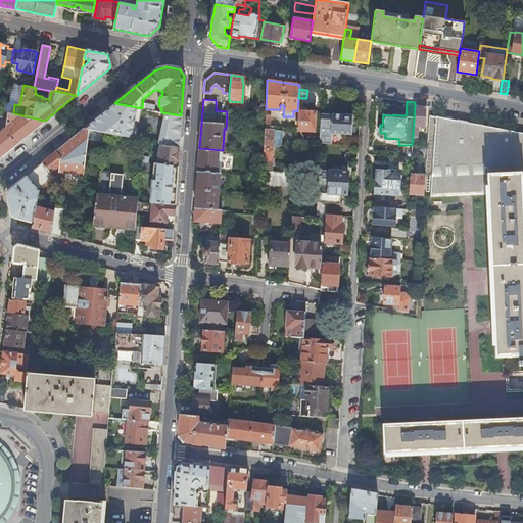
[(142,108),(114,103),(84,128),(103,132),(136,139),(142,108)]
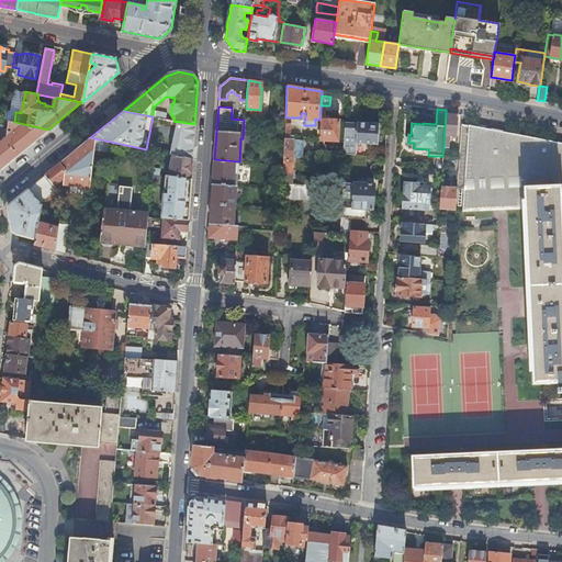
[(446,113),(444,146),(449,147),(450,135),(457,136),(458,114),(446,113)]
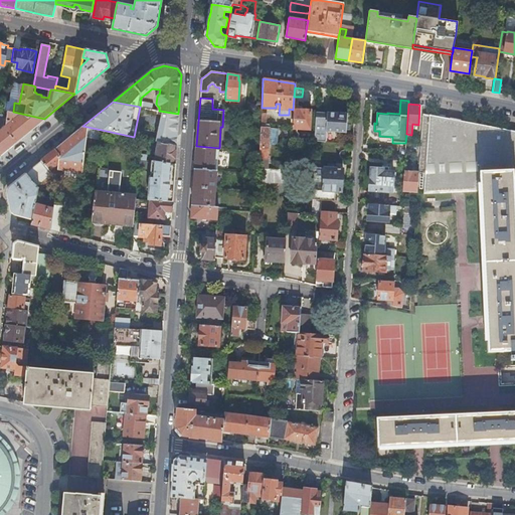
[(291,139),(298,139),(298,134),(297,131),(297,128),(310,129),(311,111),(293,110),(291,139)]
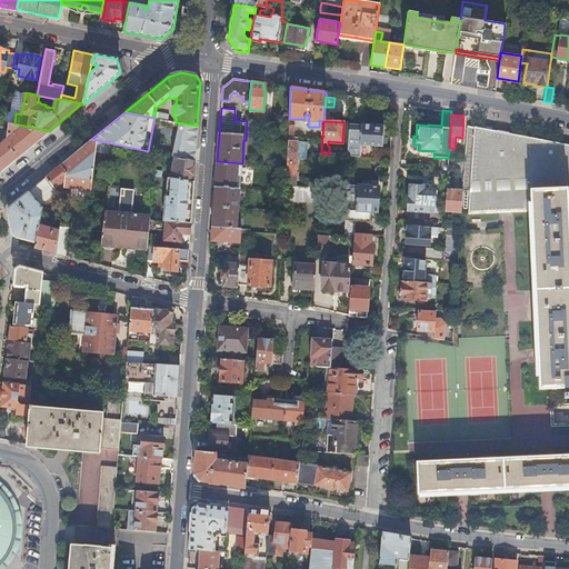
[(0,170),(23,152),(49,131),(15,123),(9,122),(7,139),(6,139),(0,143),(0,146),(1,147),(0,147),(0,170)]
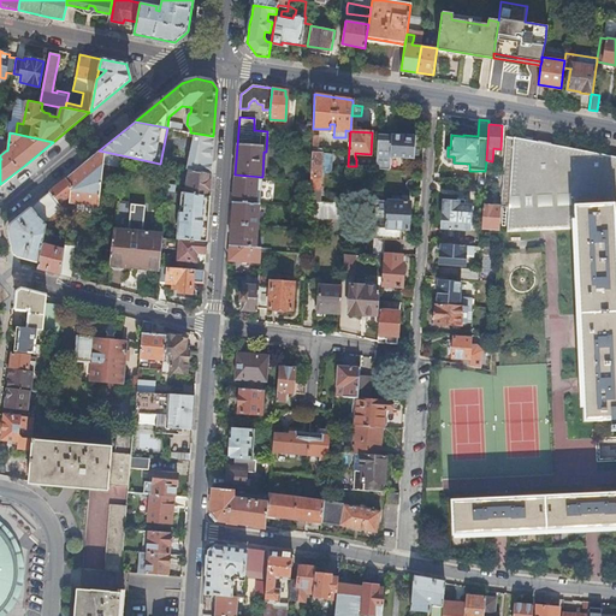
[(375,169),(389,170),(389,157),(414,159),(415,136),(413,136),(413,135),(404,134),(404,135),(378,134),(375,169)]
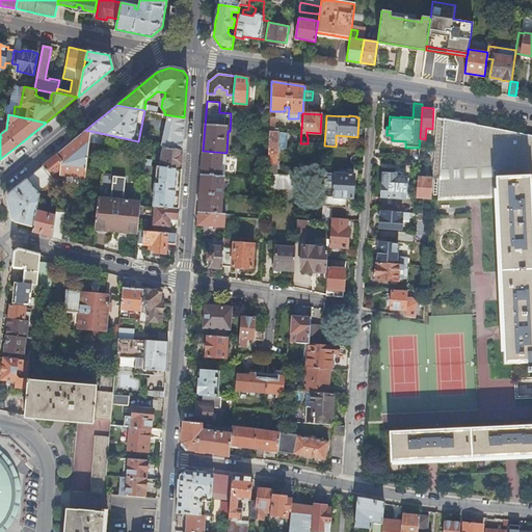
[(431,197),(431,198),(469,197),(496,196),(496,177),(529,176),(530,194),(531,194),(531,135),(499,129),(451,120),(443,117),(443,120),(436,117),(433,159),(432,178),(431,197)]
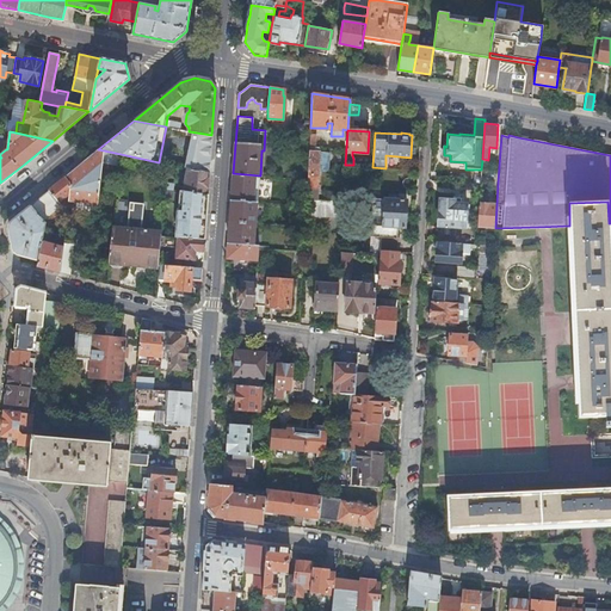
[(121,154),(98,149),(72,171),(68,201),(68,207),(69,201),(76,202),(94,204),(98,204),(103,161),(119,165),(121,154)]
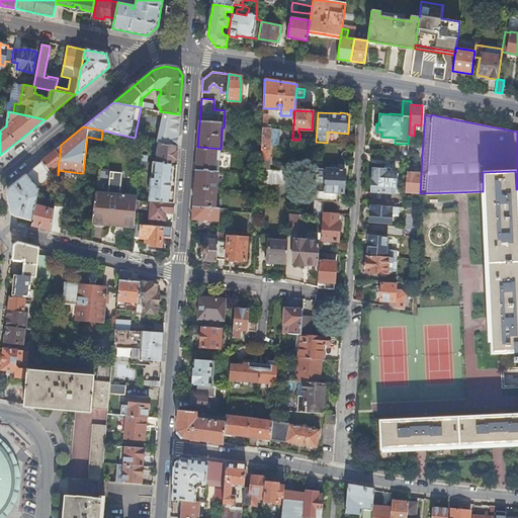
[(260,152),(260,159),(268,160),(270,136),(270,128),(266,128),(262,127),(260,152)]
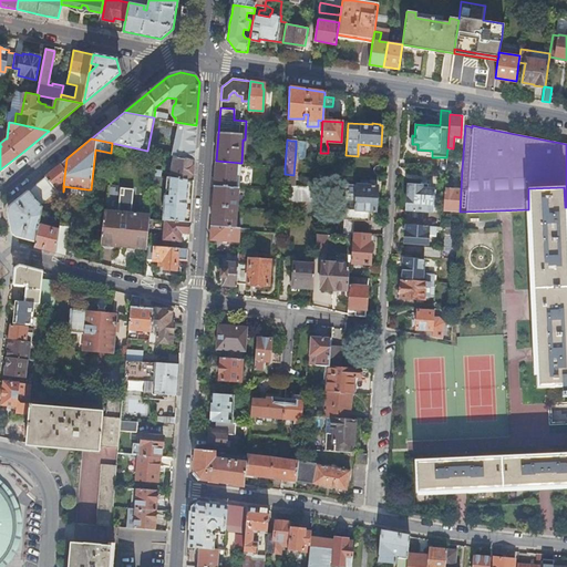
[(296,141),(296,148),(306,150),(306,141),(299,141),(296,141)]
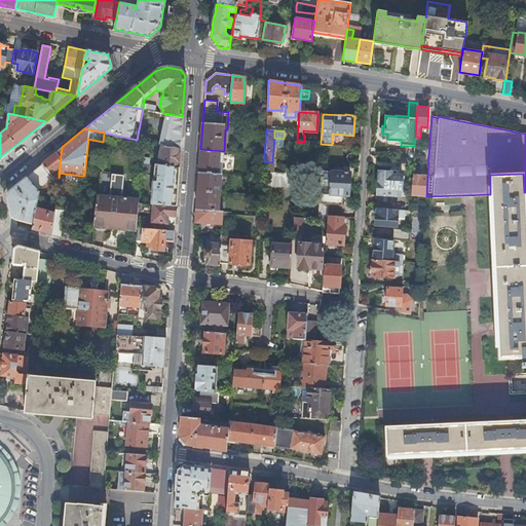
[(158,164),(179,167),(180,149),(161,145),(160,150),(155,149),(154,156),(159,157),(158,164)]
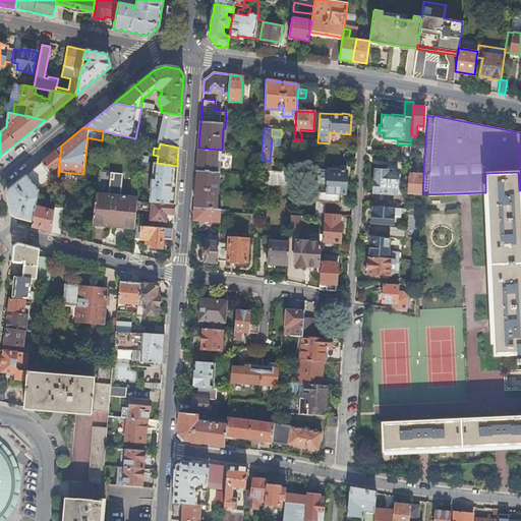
[(58,171),(61,146),(42,162),(53,175),(53,176),(58,176),(58,171)]
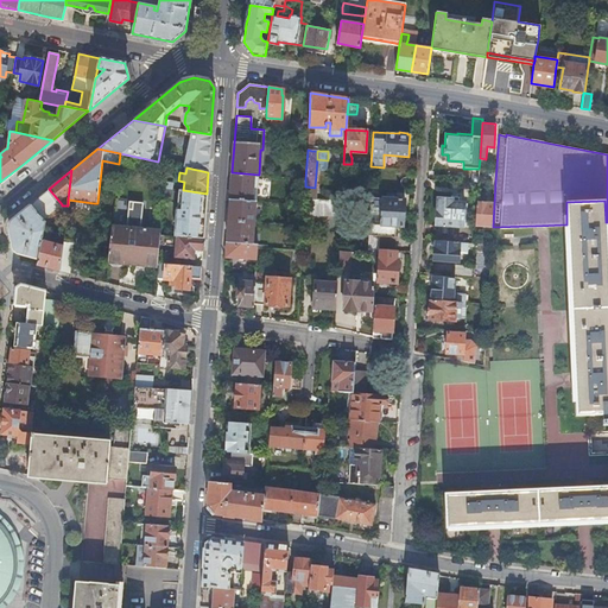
[(255,201),(257,201),(259,175),(232,172),(230,198),(255,201)]
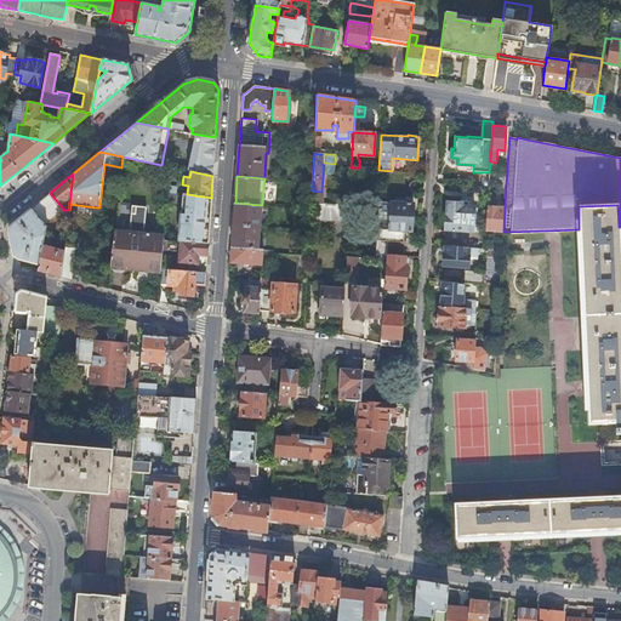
[(63,209),(50,193),(32,208),(45,223),(51,218),(63,209)]
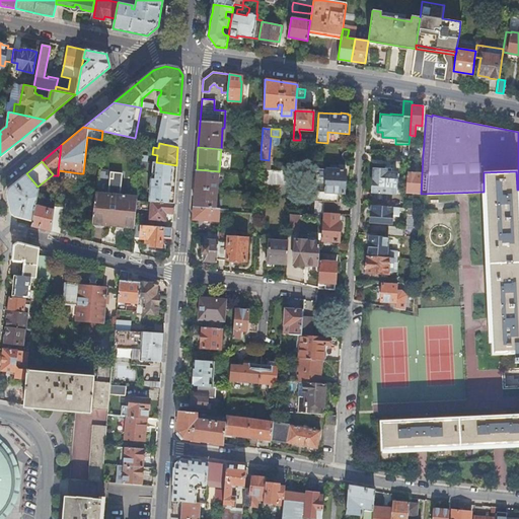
[(173,203),(176,165),(156,162),(154,162),(153,178),(152,178),(150,201),(151,201),(173,203)]
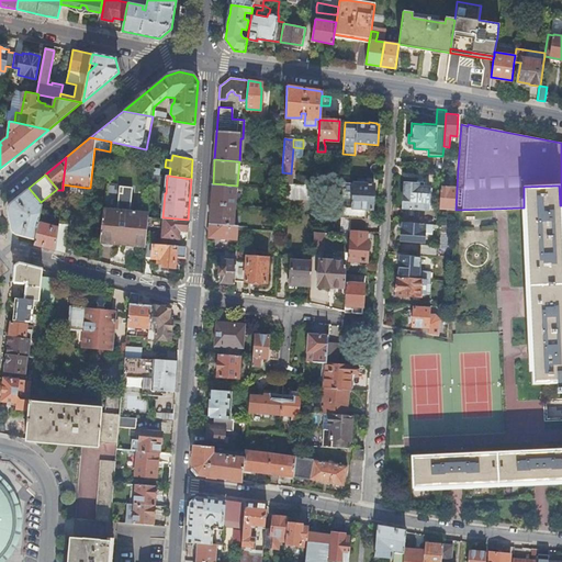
[(315,200),(316,184),(281,182),(281,189),(281,198),(315,200)]
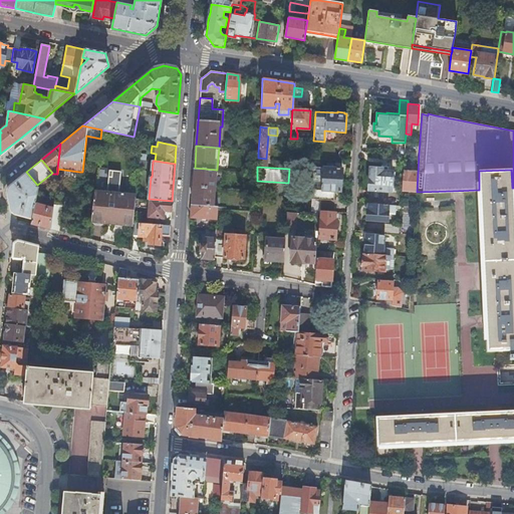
[(312,199),(334,201),(334,191),(340,192),(341,169),(322,168),(312,167),(311,199),(312,199)]
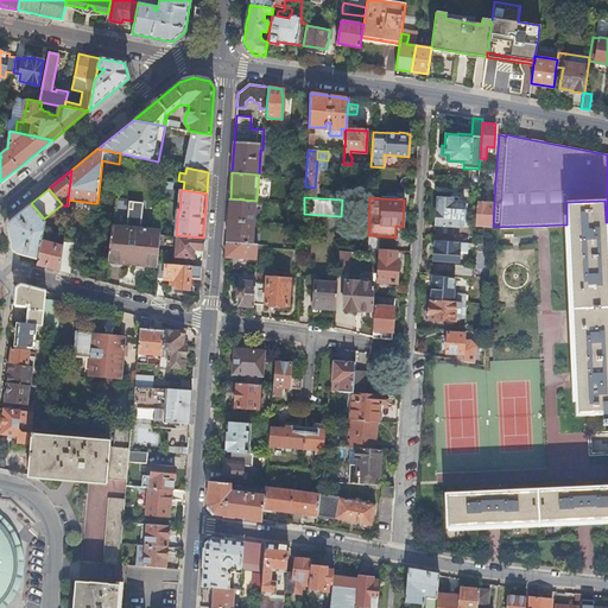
[(253,222),(257,222),(258,219),(254,217),(255,201),(230,198),(228,220),(253,222)]
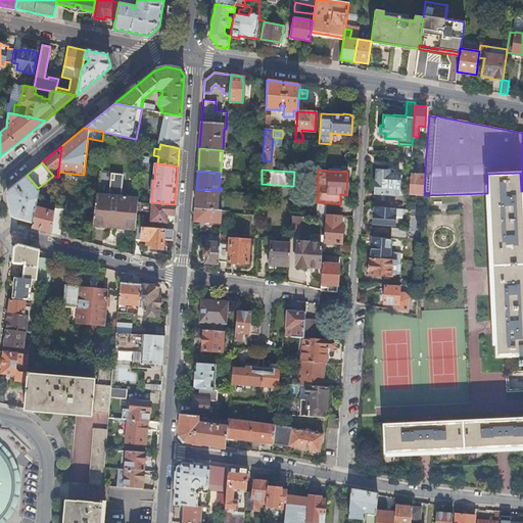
[(399,172),(377,171),(376,181),(375,181),(375,192),(397,194),(399,172)]
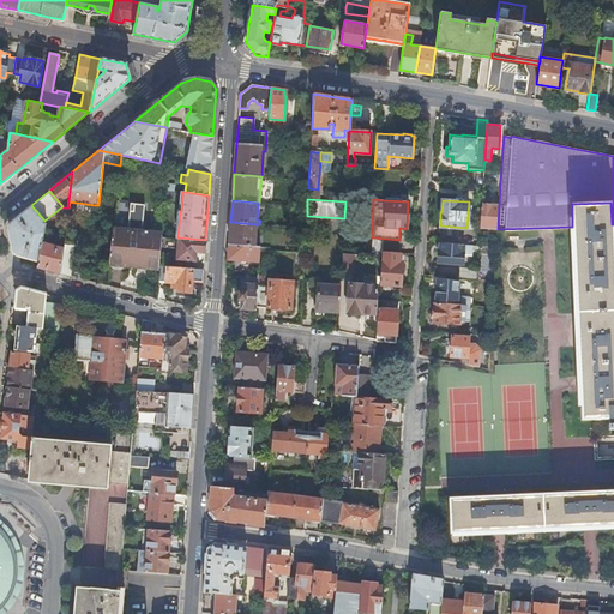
[(95,205),(77,203),(76,211),(94,214),(95,205)]
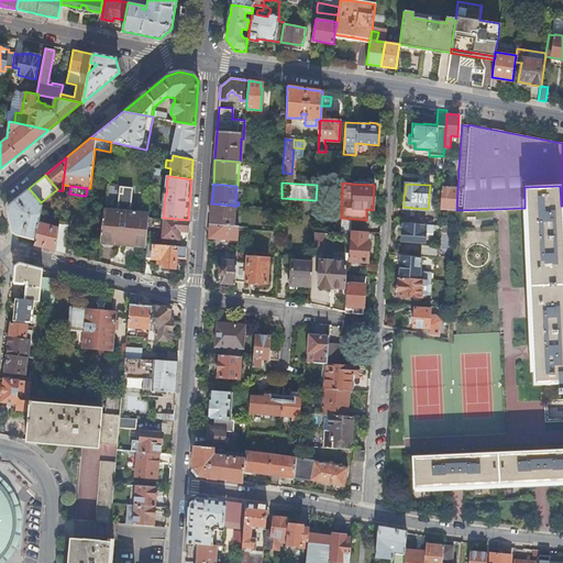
[(145,246),(146,244),(148,217),(148,214),(127,212),(127,210),(131,210),(133,187),(123,186),(122,194),(119,192),(118,211),(103,210),(100,244),(102,244),(103,246),(111,247),(114,245),(114,243),(145,246)]
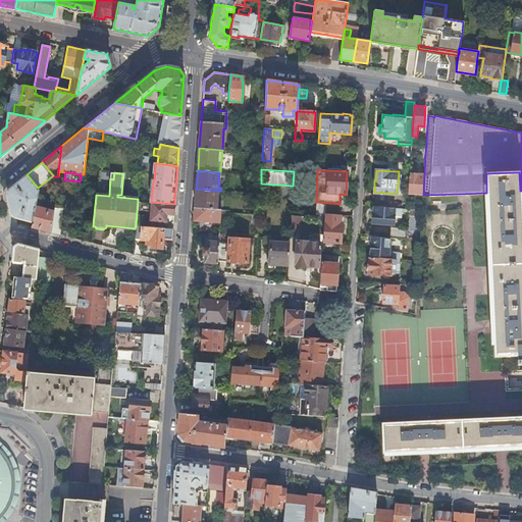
[(486,173),(486,193),(487,210),(488,242),(490,279),(492,328),(494,357),(521,355),(521,231),(521,224),(520,196),(520,191),(519,172),(486,173)]
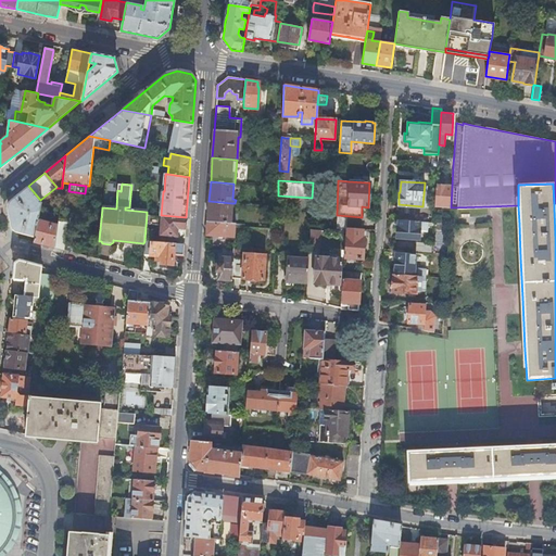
[(434,205),(451,206),(452,186),(436,185),(434,205)]
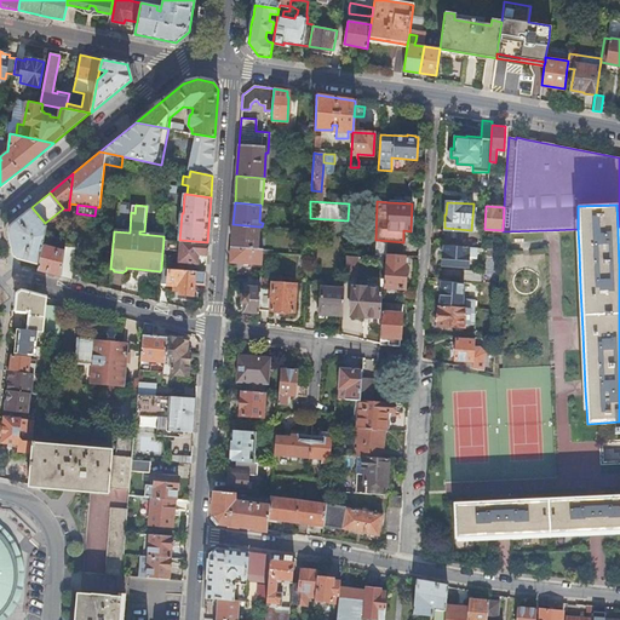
[(45,223),(32,207),(13,222),(11,224),(10,227),(10,229),(10,231),(13,253),(15,254),(16,256),(17,257),(19,258),(39,263),(45,236),(47,225),(45,223)]
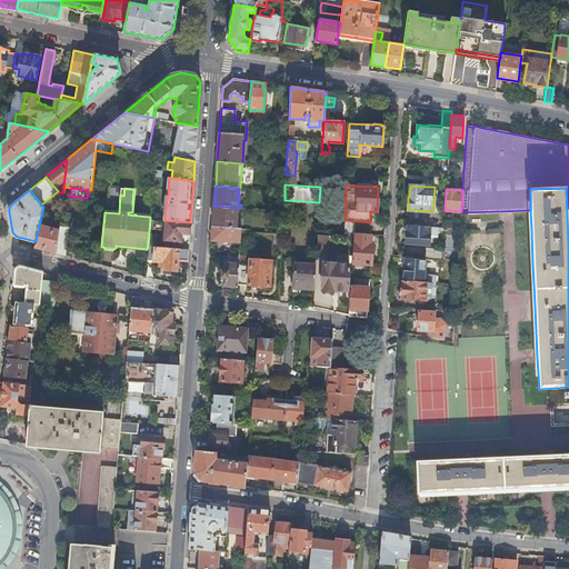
[(237,208),(213,206),(212,226),(236,228),(237,208)]
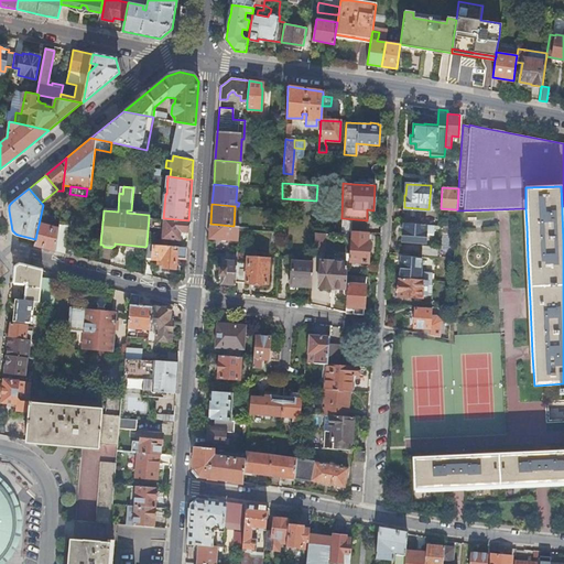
[(433,225),(438,225),(440,219),(440,215),(422,214),(421,224),(433,225)]
